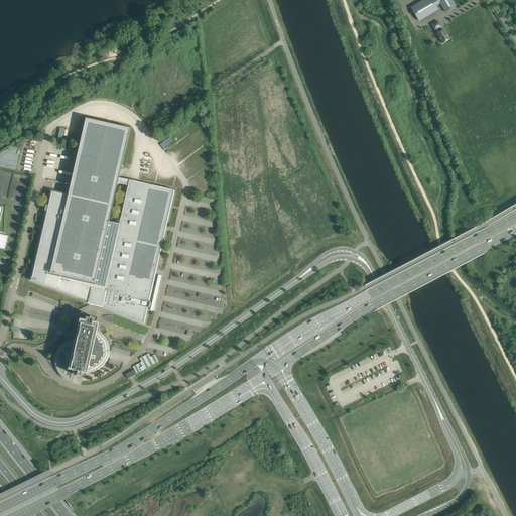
[(433,0),(432,1),(432,0),(413,12),(418,20),(438,9),(435,5),(440,3),(446,12),(456,7),(450,0),(433,0)]
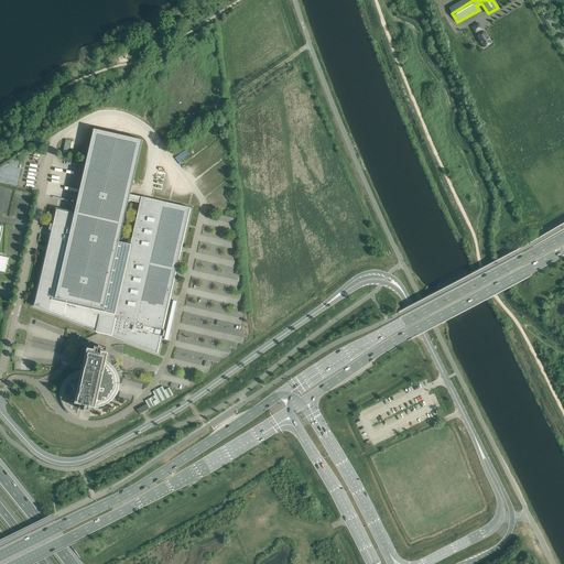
[(476,34),(477,33),(478,35),(477,36),(485,47),(491,43),(485,32),(483,33),(481,31),(483,30),(478,23),(472,28),(476,34)]
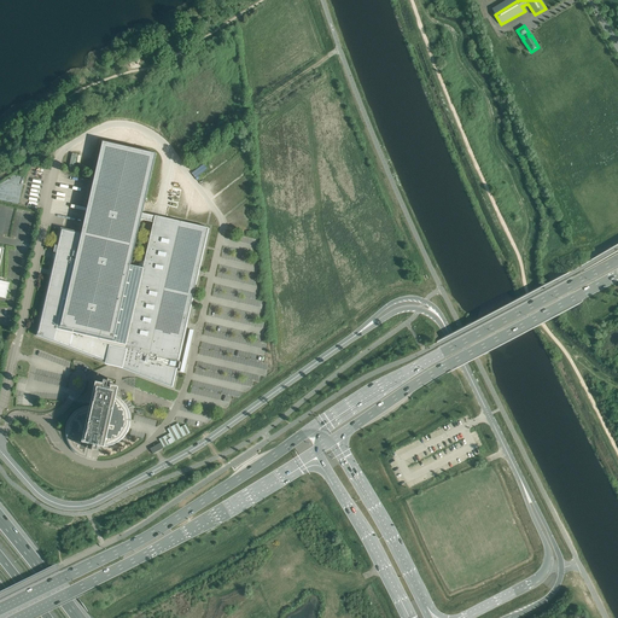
[(58,245),(56,245),(54,252),(57,252),(38,334),(106,361),(109,362),(109,360),(112,361),(112,363),(114,361),(112,365),(117,366),(118,362),(121,363),(121,367),(173,386),(176,368),(179,369),(180,362),(178,361),(209,228),(155,216),(143,214),(156,153),(101,141),(82,233),(62,229),(58,245)]
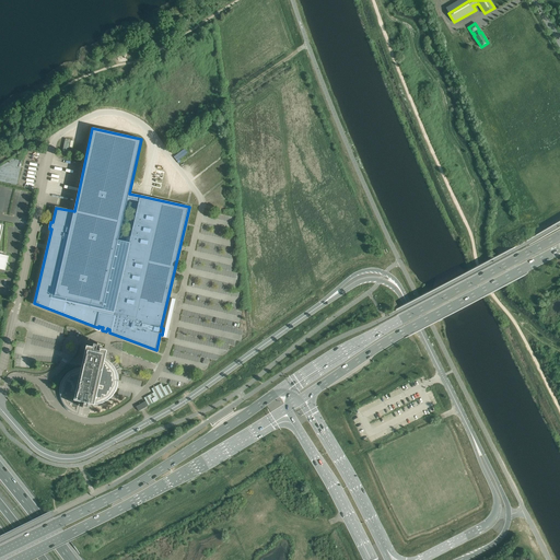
[(60,391),(60,393),(60,394),(60,396),(61,398),(61,400),(62,403),(63,404),(65,405),(65,406),(66,407),(68,408),(69,410),(71,411),(72,412),(74,412),(77,413),(78,415),(82,398),(85,398),(83,408),(84,408),(84,406),(88,407),(89,404),(95,405),(95,404),(97,404),(100,403),(101,403),(103,401),(105,400),(106,400),(108,398),(109,397),(112,396),(113,395),(114,393),(115,392),(116,389),(116,387),(117,385),(117,383),(117,381),(117,378),(117,377),(117,375),(116,373),(115,371),(115,369),(114,368),(112,365),(111,364),(109,362),(107,361),(106,360),(104,359),(106,352),(106,350),(101,349),(101,351),(97,350),(98,342),(97,345),(94,343),(93,347),(88,346),(85,354),(86,354),(85,359),(84,359),(84,360),(84,361),(85,361),(83,368),(81,369),(79,369),(77,369),(76,370),(73,371),(71,372),(69,373),(68,374),(67,375),(65,377),(63,378),(62,381),(62,383),(61,384),(60,386),(60,388),(60,391)]
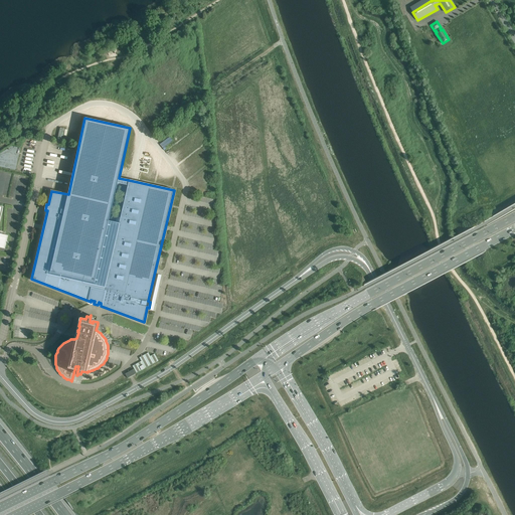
[(137,373),(159,361),(155,354),(150,356),(148,353),(140,357),(142,361),(133,366),(137,373)]
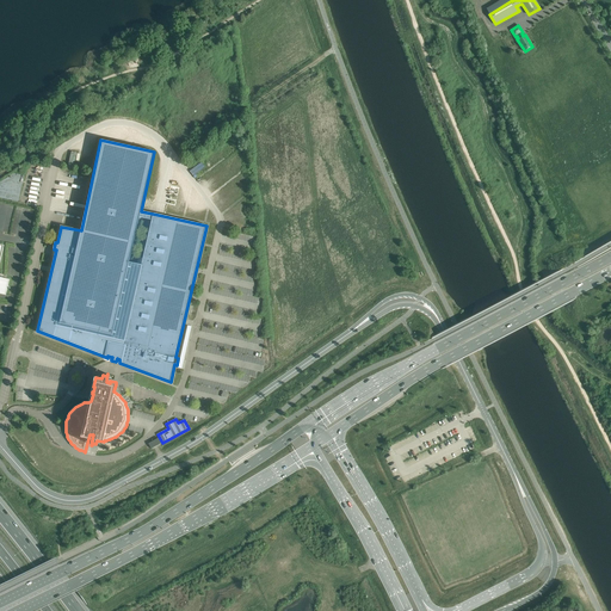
[(152,449),(161,443),(159,438),(148,443),(152,449)]
